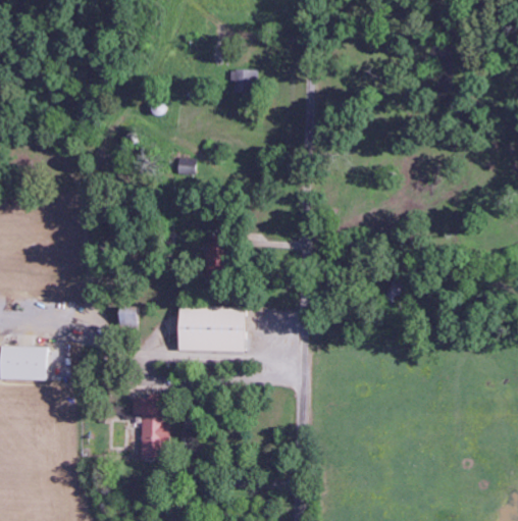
[(256,70),(229,69),(229,81),(232,81),(232,92),(255,93),(256,70)]
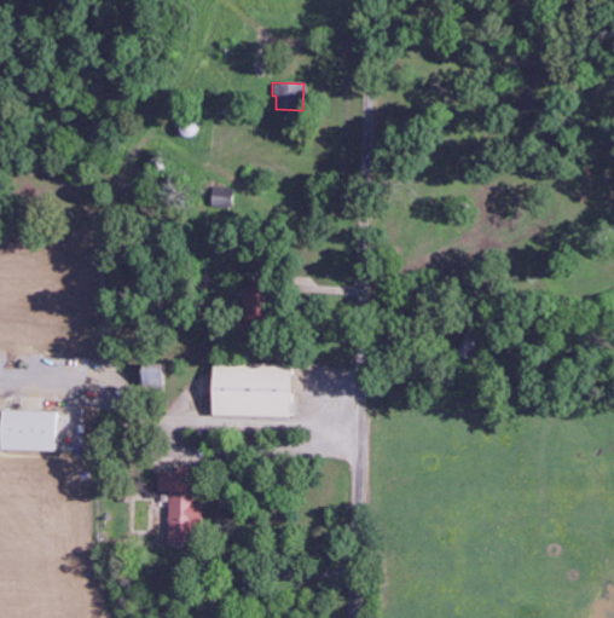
[(230,207),(231,189),(210,188),(210,207),(230,207)]
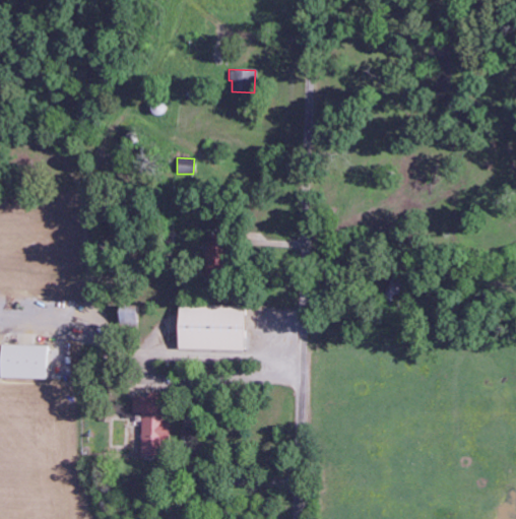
[(226,278),(227,236),(204,236),(203,277),(226,278)]
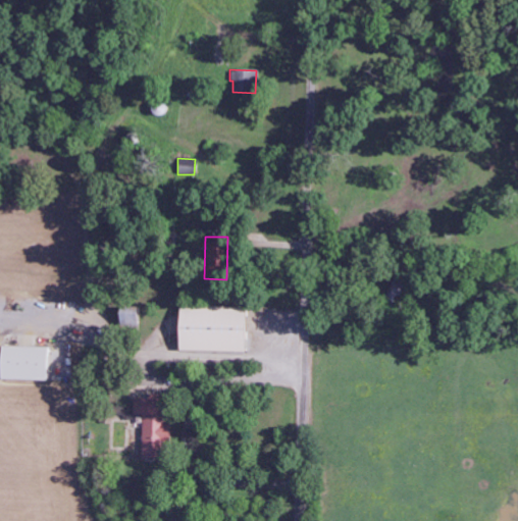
[(177,351),(244,352),(245,307),(178,306),(177,351)]
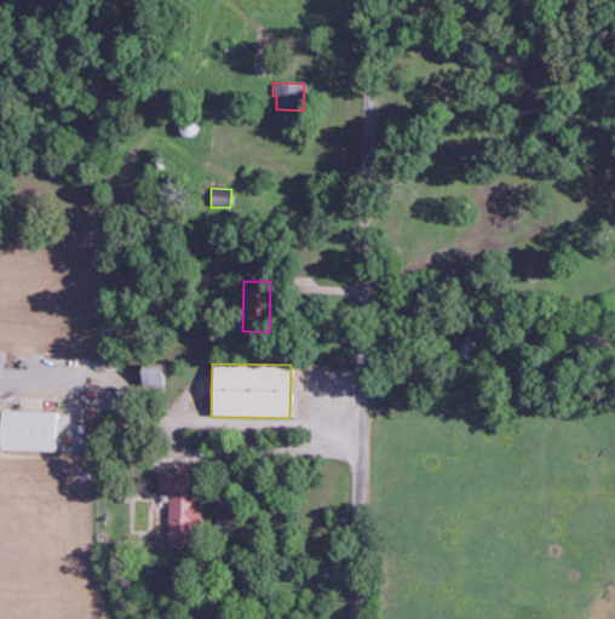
[(162,365),(141,365),(141,389),(162,390),(162,365)]
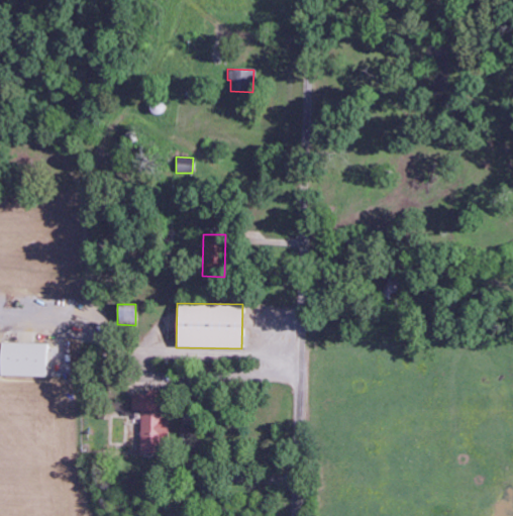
[(0,376),(45,378),(46,344),(0,343),(0,376)]
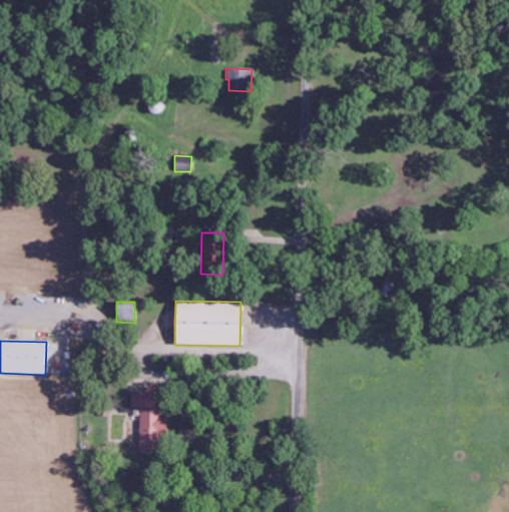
[(138,409),(137,451),(163,451),(164,397),(155,397),(155,389),(144,388),(144,392),(129,392),(128,409),(138,409)]
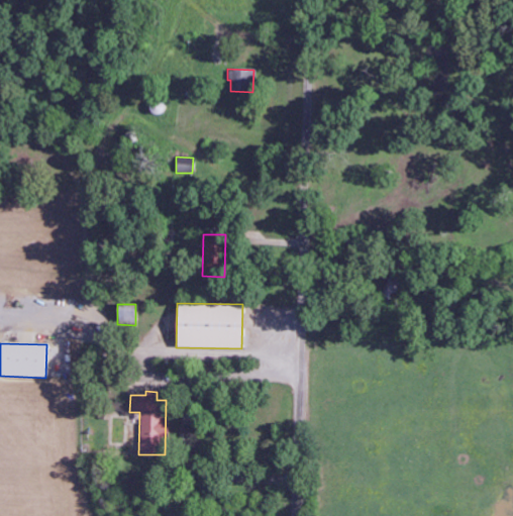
All buildings are outlined.
